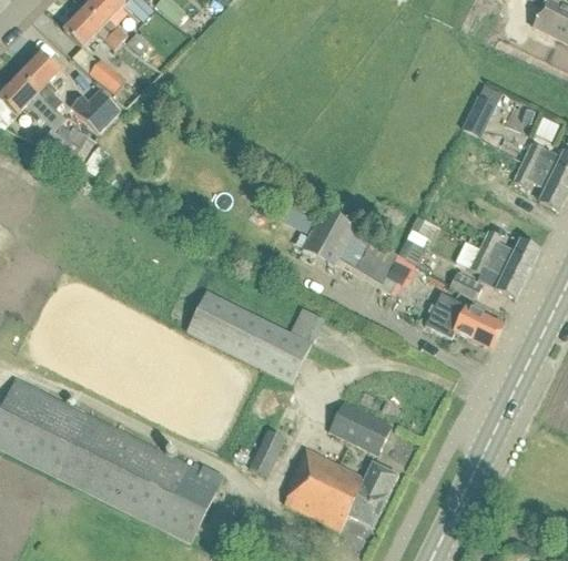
[(91,0),(82,10),(117,44),(127,34),(109,19),(123,3),(120,0),(91,0)]
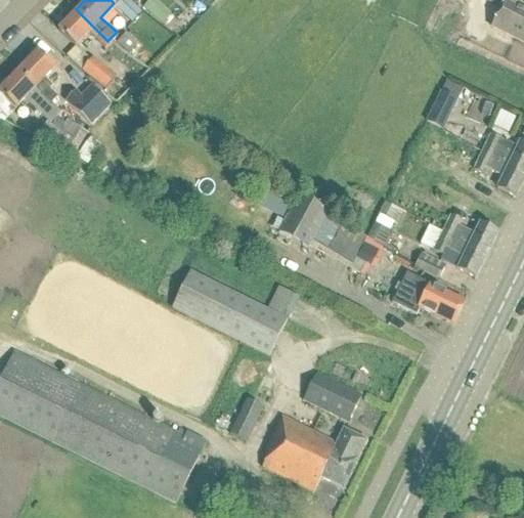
[(165,0),(164,3),(184,13),(190,2),(186,0),(165,0)]
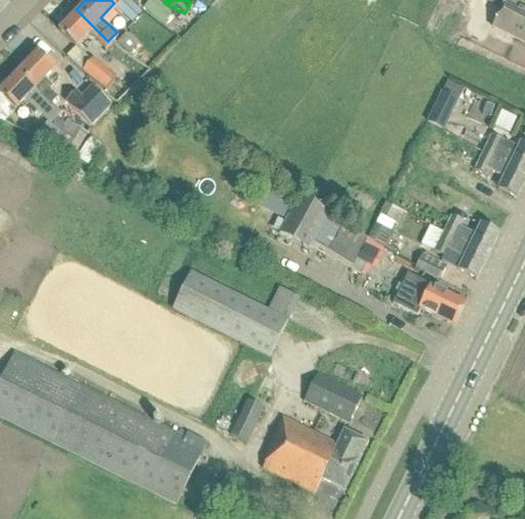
[(491,0),(501,5),(491,25),(524,41),(524,4),(519,2),(520,0),(491,0)]
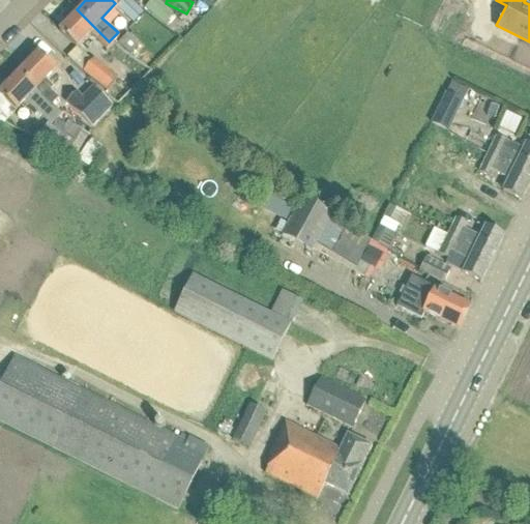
[(65,55),(82,68),(82,69),(106,89),(117,74),(93,55),(91,58),(77,44),(89,30),(105,46),(109,41),(77,9),(58,29),(75,46),(65,55)]
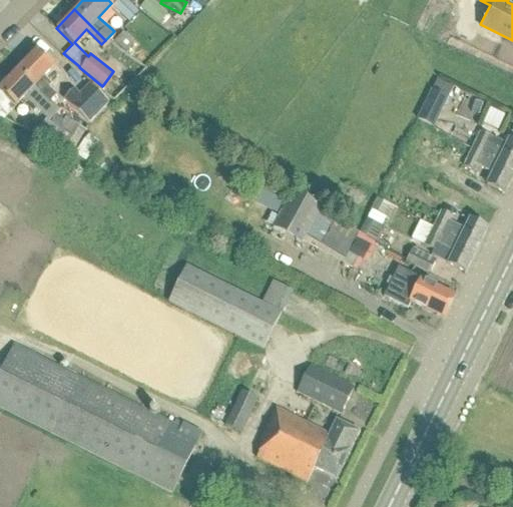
[(122,29),(113,39),(124,50),(133,41),(122,29)]
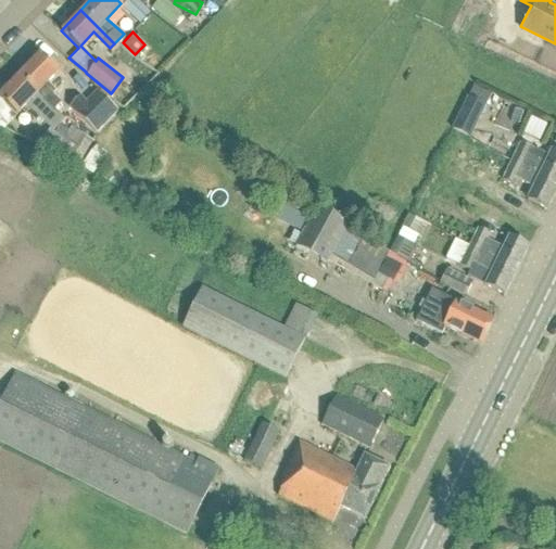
[(60,100),(42,84),(58,69),(40,51),(17,74),(52,109),(54,106),(60,100)]
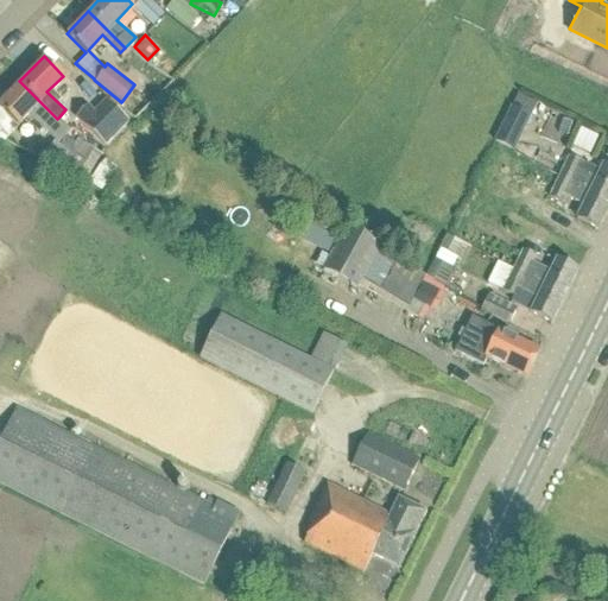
[(145,93),(157,80),(130,56),(118,69),(145,93)]
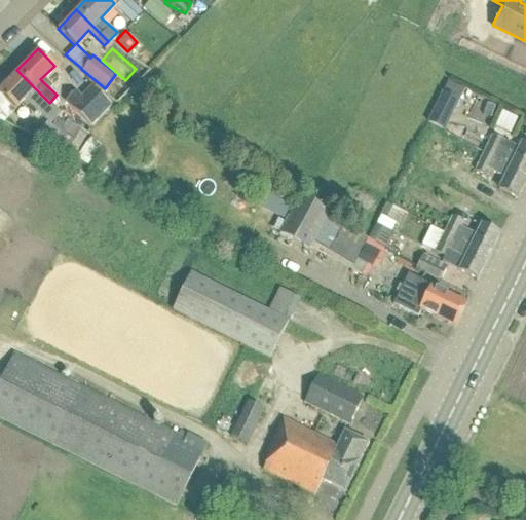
[(43,108),(44,108),(45,108),(42,111),(51,120),(61,110),(51,101),(49,103),(16,70),(0,86),(0,91),(13,106),(28,91),(43,108)]
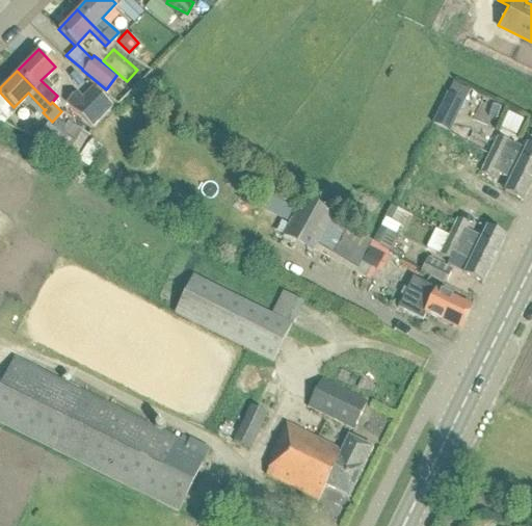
[(92,84),(72,106),(90,125),(111,103),(92,84)]
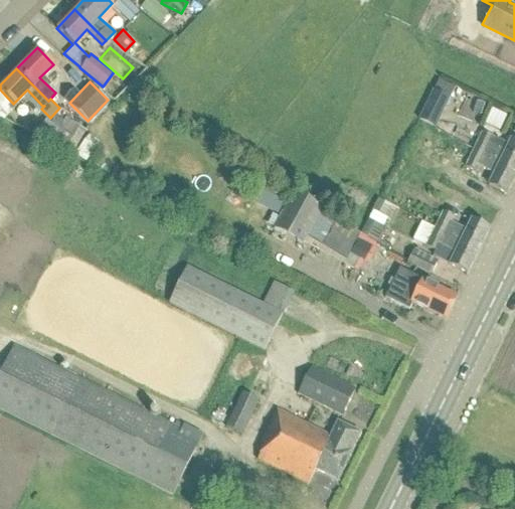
[(416,115),(433,124),(436,126),(451,96),(433,87),(427,98),(416,115)]
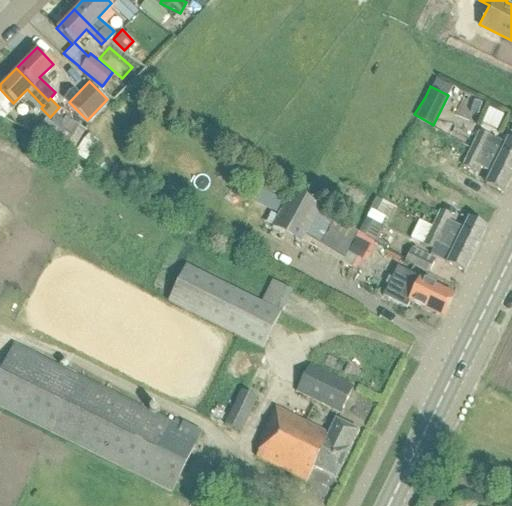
[(63,150),(66,145),(68,141),(75,144),(85,128),(79,123),(80,122),(69,116),(62,127),(52,121),(46,131),(38,126),(35,132),(63,150)]
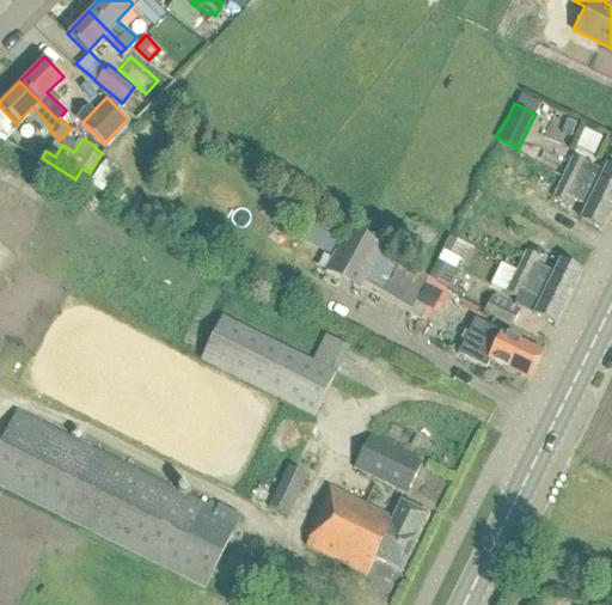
[(573,154),(562,175),(611,199),(611,165),(605,163),(603,167),(573,154)]
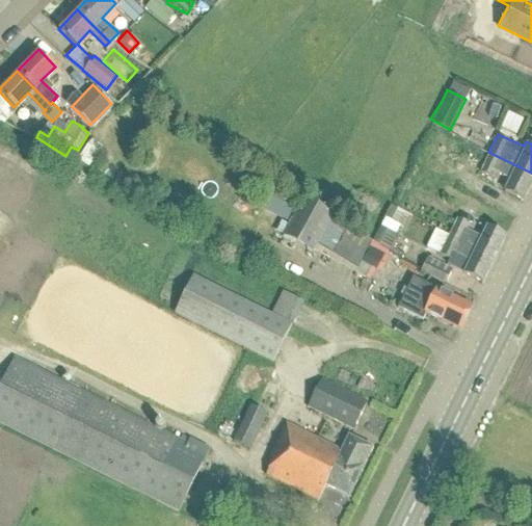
[(495,169),(508,177),(503,188),(522,198),(531,175),(531,173),(488,152),(479,169),(490,176),(495,169)]
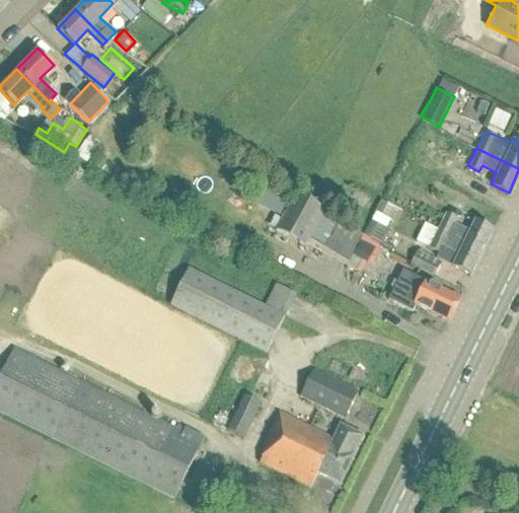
[(303,244),(304,241),(306,239),(308,234),(325,244),(322,248),(346,263),(352,250),(367,260),(375,246),(359,236),(361,233),(362,232),(323,208),(294,192),(282,213),(274,228),(303,244)]
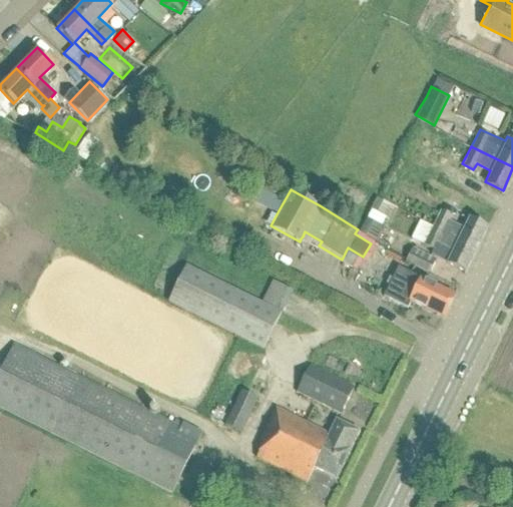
[(372,206),(367,215),(383,223),(388,214),(372,206)]
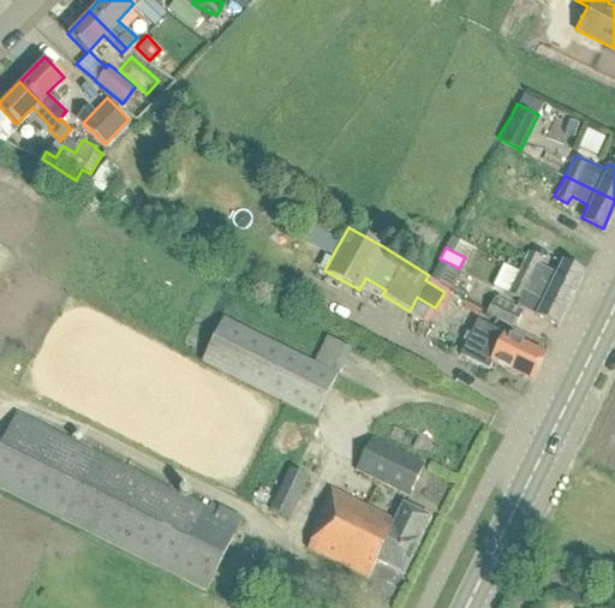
[(527,250),(514,275),(567,300),(583,268),(561,258),(555,270),(537,261),(541,256),(527,250)]
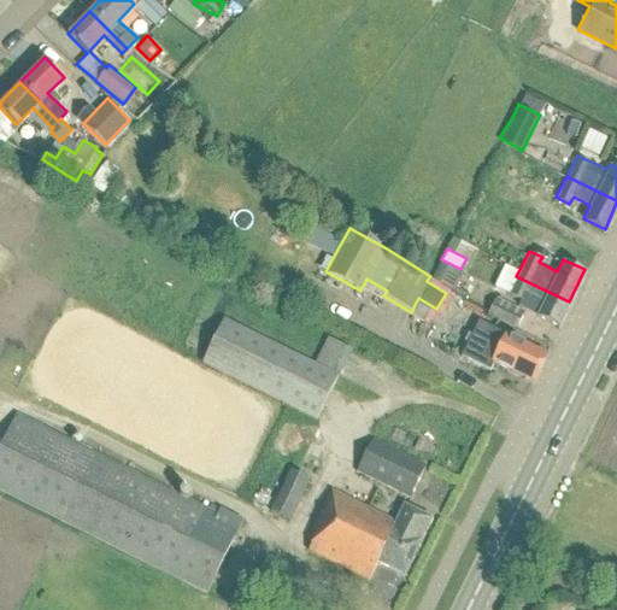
[(518,304),(536,311),(536,314),(558,324),(569,301),(516,276),(507,292),(521,298),(518,304)]
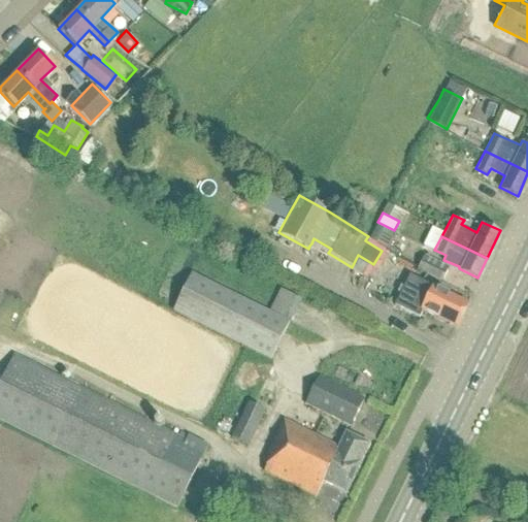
[(395,273),(414,261),(403,246),(385,257),(395,273)]
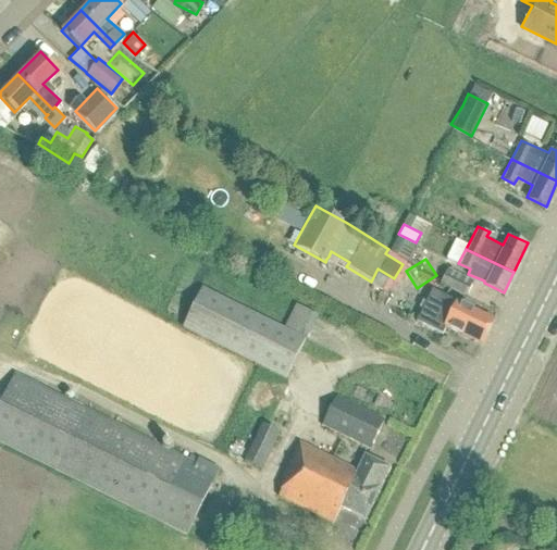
[(437,279),(459,291),(467,294),(474,278),(468,275),(447,264),(437,279)]
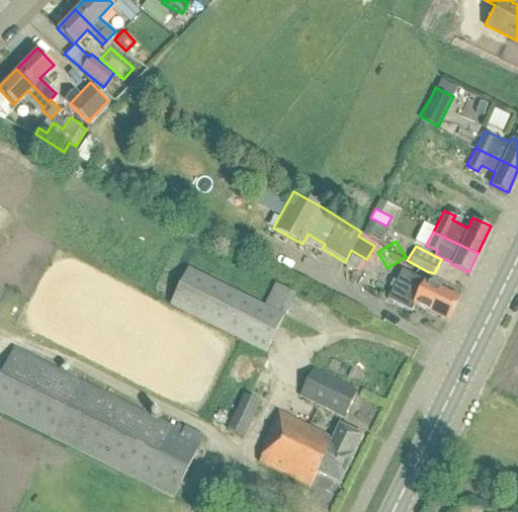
[(274,281),(262,304),(187,265),(169,302),(264,350),(282,314),(294,291),(274,281)]
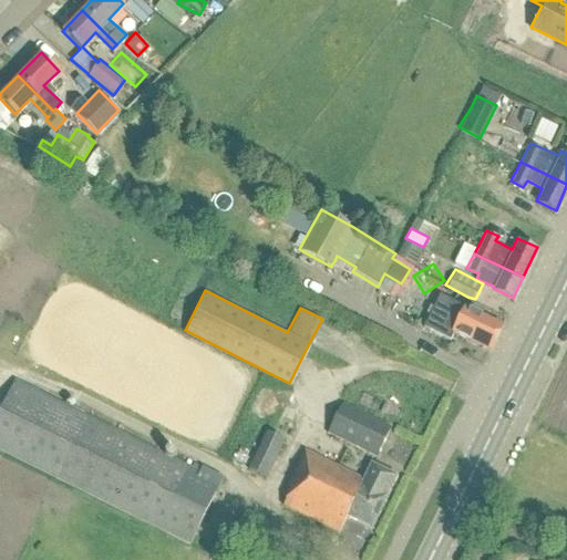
[(432,307),(430,312),(423,324),(450,336),(454,330),(488,349),(502,323),(452,299),(441,292),(432,307)]
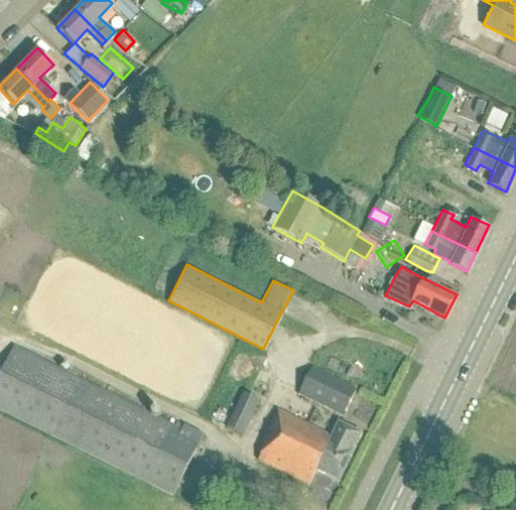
[(12,346),(0,368),(0,406),(171,492),(202,433),(181,423),(179,429),(12,346)]
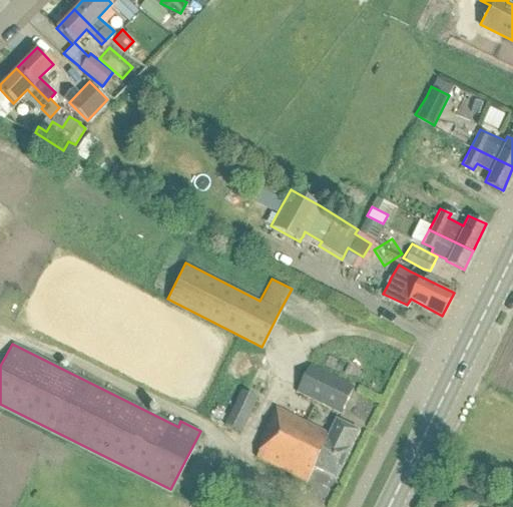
[(309,363),(296,389),(340,411),(353,384),(309,363)]
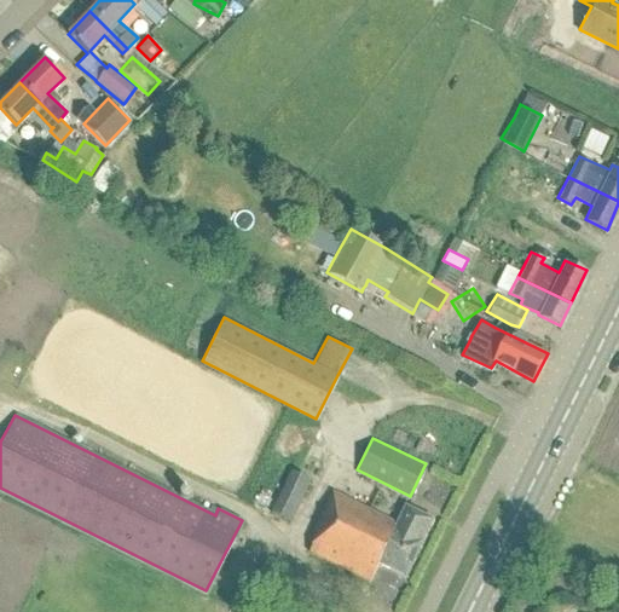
[(271,511),(290,519),(310,479),(289,468),(271,511)]
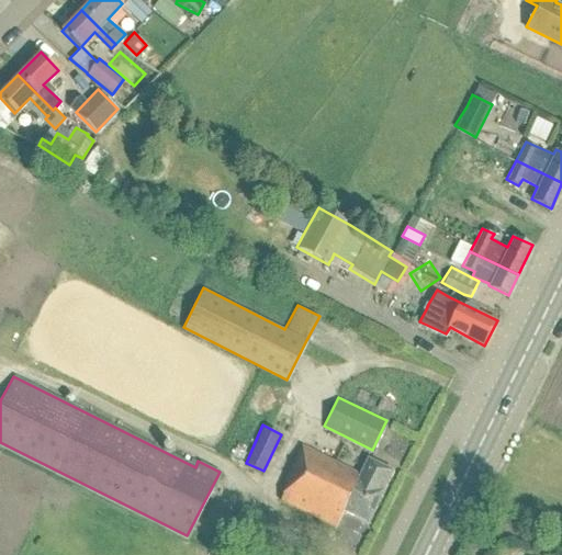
[(287,482),(279,498),(334,525),(341,509),(366,521),(382,489),(381,489),(391,469),(367,457),(359,473),(301,444),(283,479),(287,482)]
